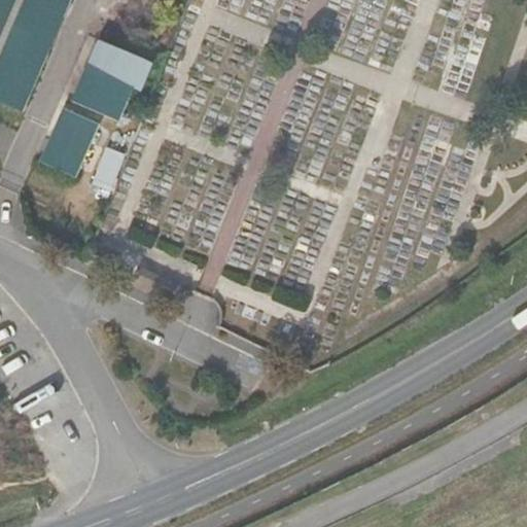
[(5,0),(0,14),(0,97),(21,107),(67,0),(5,0)]
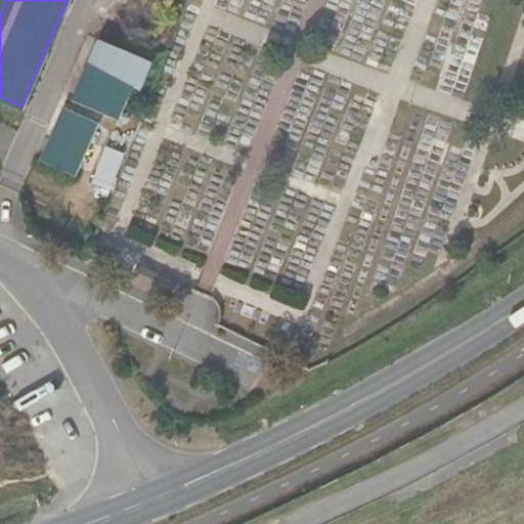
[(124,122),(150,59),(98,36),(71,98),(124,122)]
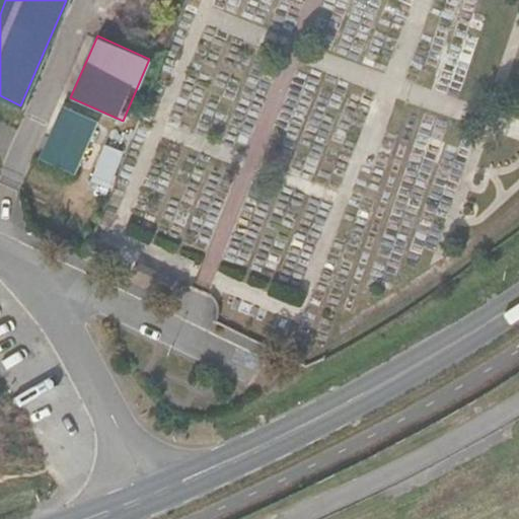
[(94,124),(63,110),(43,162),(73,175),(94,124)]
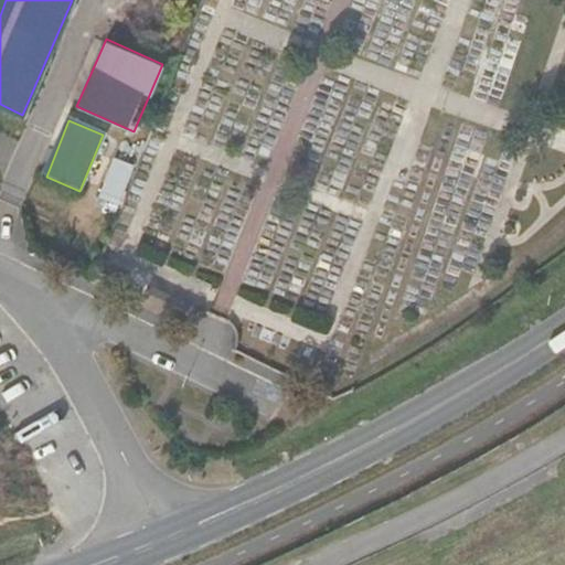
[(121,202),(135,163),(116,157),(102,194),(121,202)]
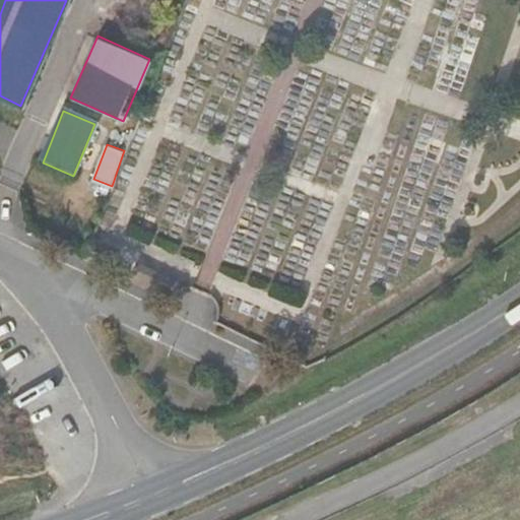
[(140,271),(135,282),(171,301),(176,288),(140,271)]
